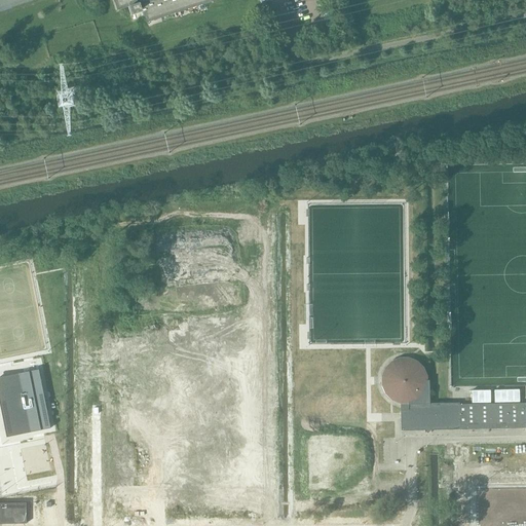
[(0,0),(0,9),(32,0),(0,0)]
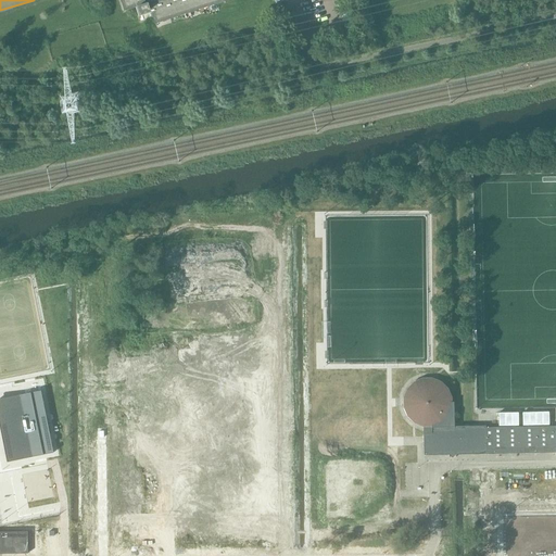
[(139,16),(152,12),(155,23),(226,0),(153,0),(146,2),(144,0),(121,0),(125,10),(136,7),(139,16)]
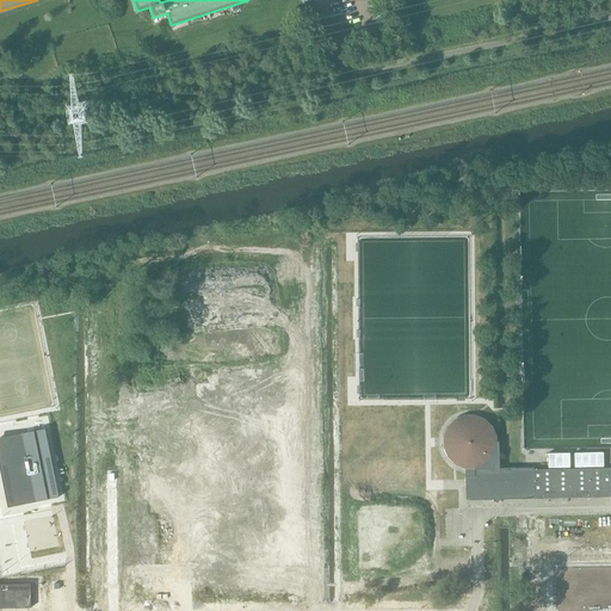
[(534,468),(499,469),(499,442),(495,442),(495,437),(491,427),(483,420),(474,417),(464,417),(455,420),(448,429),(444,438),(444,448),(448,457),(456,464),(464,468),(466,468),(466,491),(466,500),(610,497),(610,468),(534,469),(534,468)]
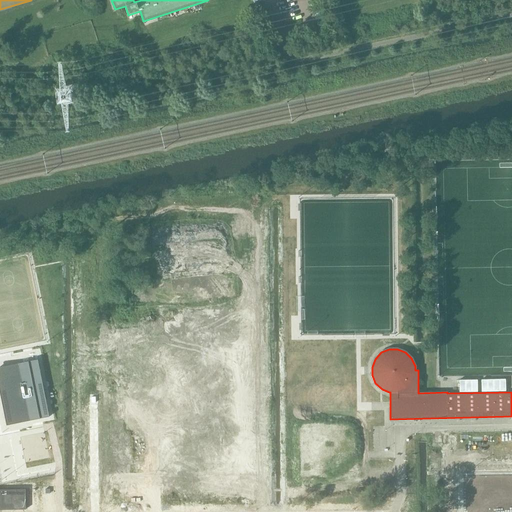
[(37,360),(0,367),(0,375),(8,417),(12,416),(14,425),(49,418),(47,409),(37,360)]
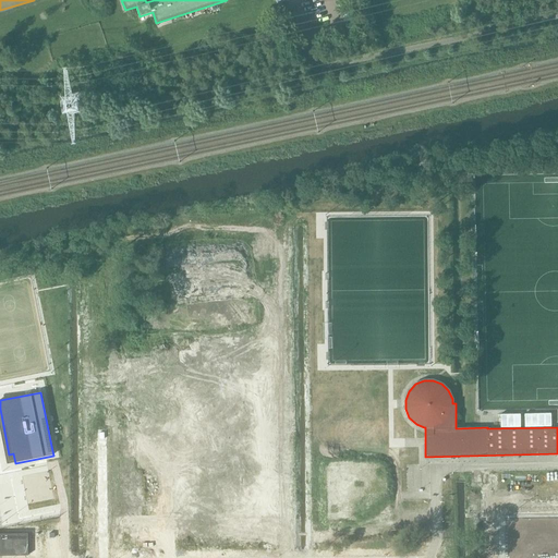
[(0,554),(29,553),(29,532),(0,532),(0,554)]
